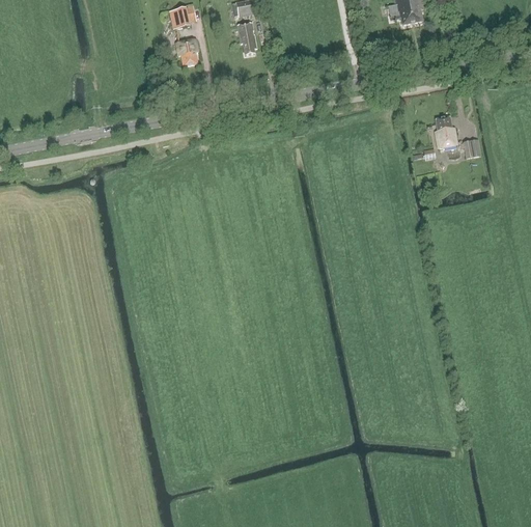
[(239,15),(258,11),(255,0),(243,0),(236,1),(236,2),(232,2),(234,15),(239,14),(239,15)]
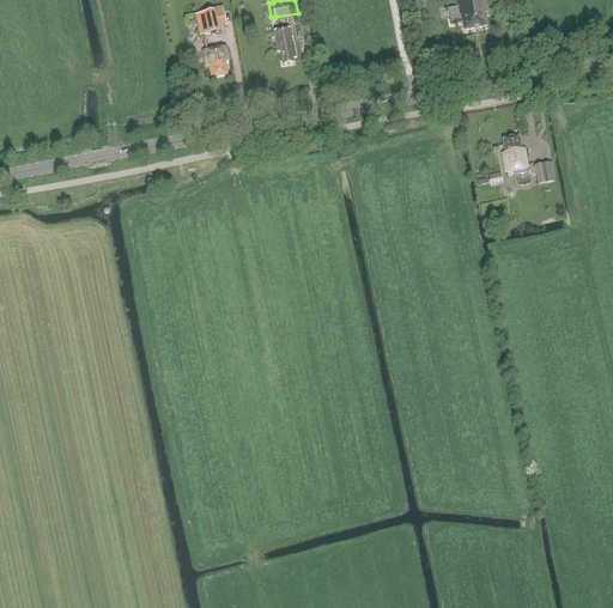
[(461,12),(461,13),(456,14),(454,6),(448,7),(450,20),(462,18),(465,26),(487,22),(485,8),(489,8),(486,0),(455,0),(459,13),(461,12)]
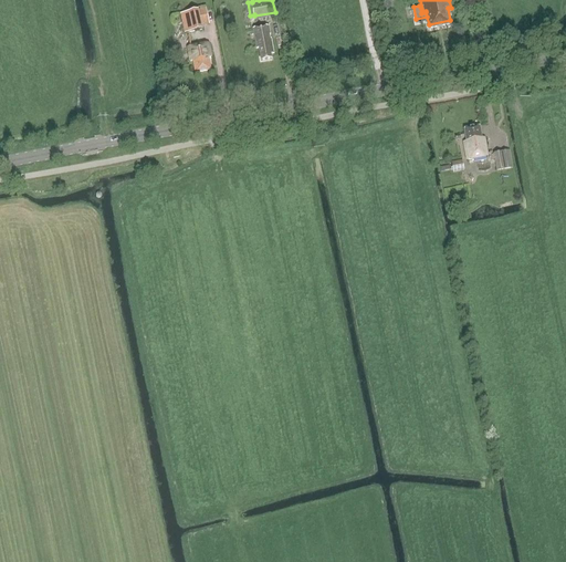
[(185,30),(202,27),(198,7),(181,10),(185,30)]
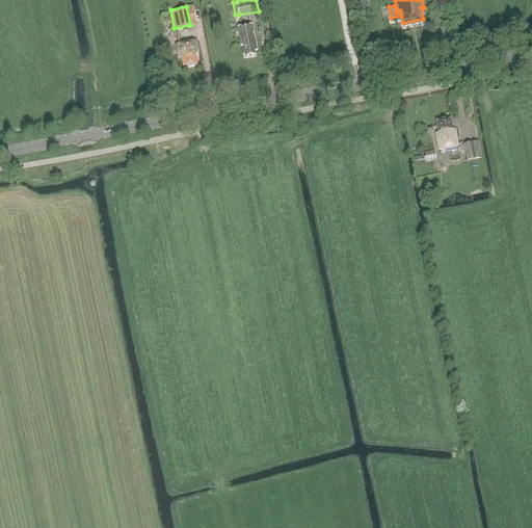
[(254,29),(253,21),(238,24),(241,43),(243,43),(245,54),(255,52),(255,48),(258,47),(255,33),(254,33),(253,29),(254,29)]
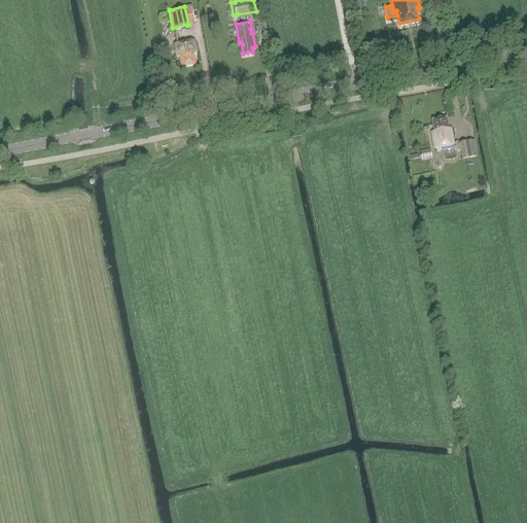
[(181,64),(196,62),(194,50),(196,49),(194,38),(175,41),(177,54),(179,54),(181,64)]
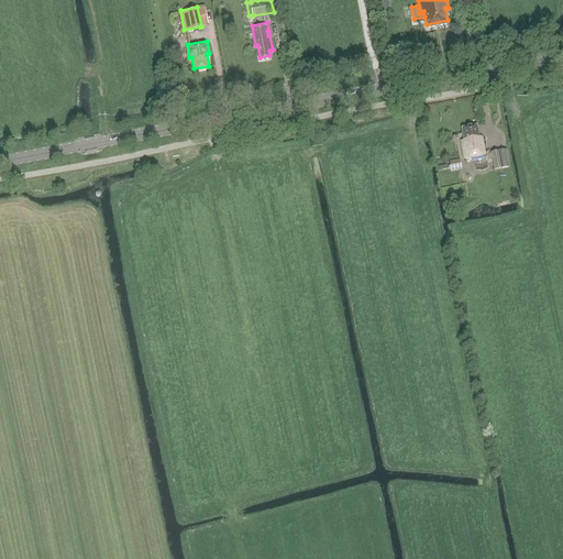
[(463,156),(486,153),(483,133),(479,133),(477,122),(461,124),(463,138),(460,138),(463,156)]
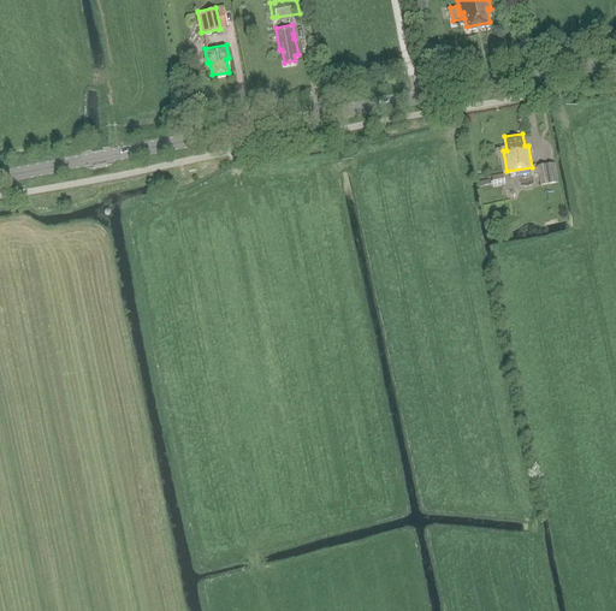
[(540,182),(550,181),(548,161),(537,162),(540,182)]
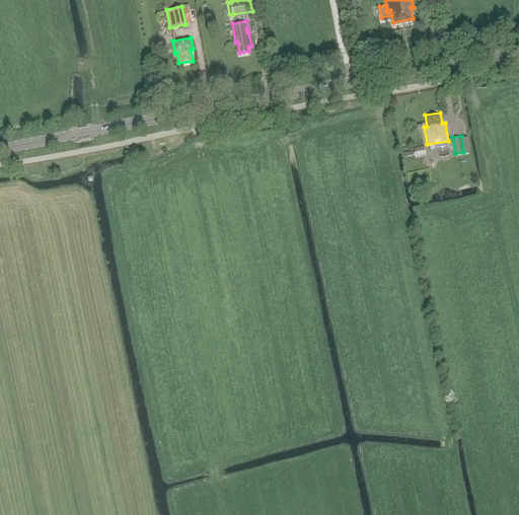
[(426,152),(424,143),(415,145),(416,154),(426,152)]
